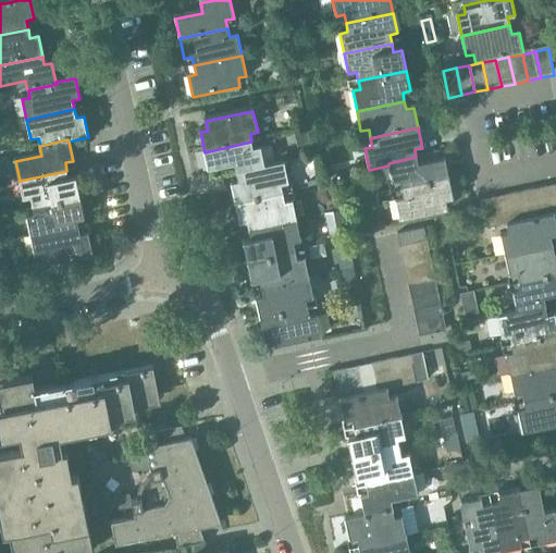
[(237,176),(238,176),(266,170),(266,168),(261,149),(254,150),(251,142),(205,152),(209,172),(235,167),(237,176)]
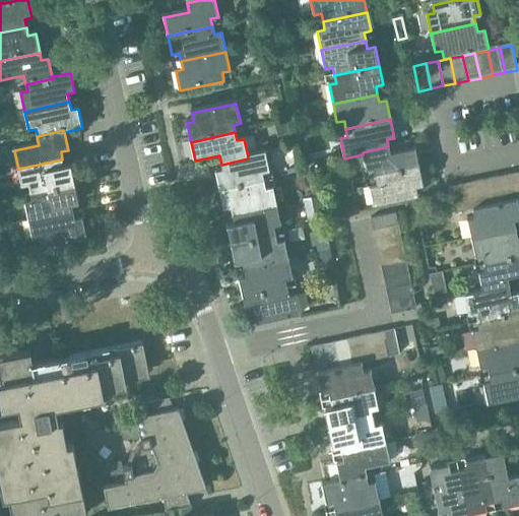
[(374,173),(376,180),(419,170),(415,150),(391,155),(389,146),(388,146),(363,152),(363,154),(367,174),(374,173)]
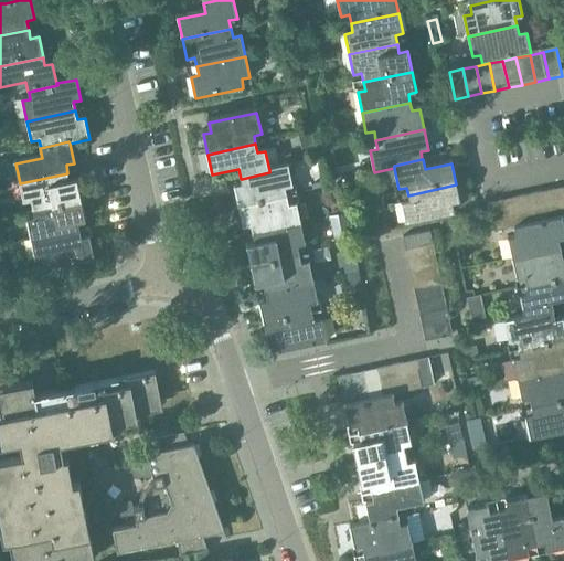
[(235,188),(240,209),(287,198),(286,189),(294,188),(289,167),(269,170),(269,172),(242,179),(243,187),(235,188)]
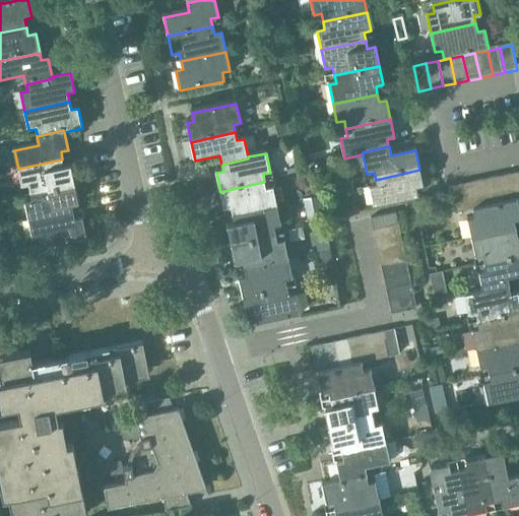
[(29,186),(30,194),(75,185),(71,166),(64,168),(62,159),(18,169),(21,188),(29,186)]
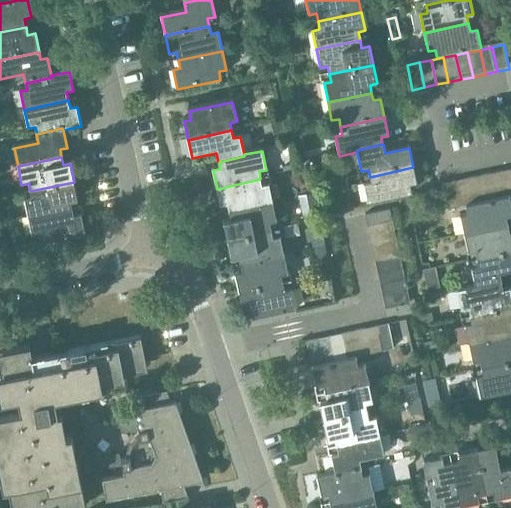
[(413,167),(370,177),(371,184),(364,185),(368,204),(412,195),(410,186),(417,185),(413,167)]
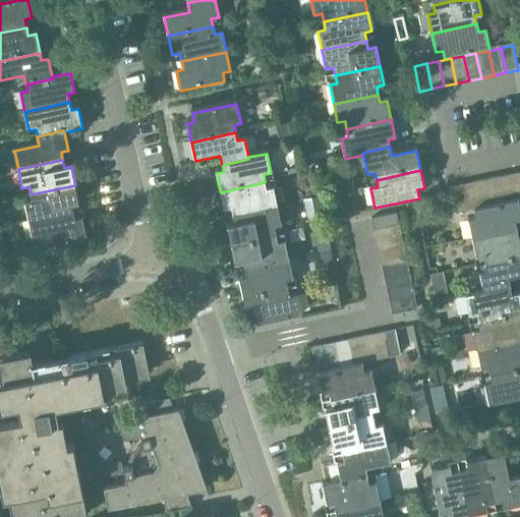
[(519,175),(510,177),(515,203),(519,200),(519,175)]
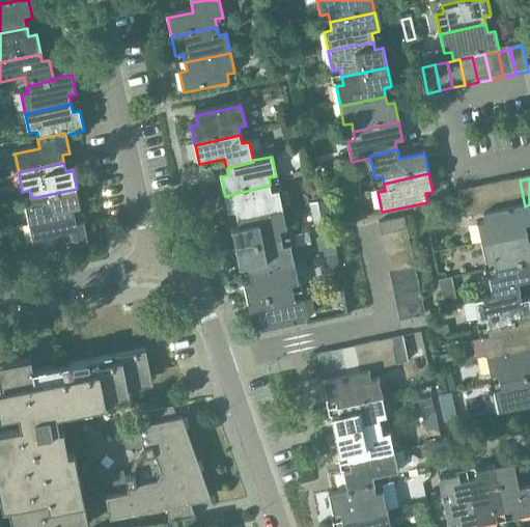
[(520,181),(507,184),(513,209),(525,206),(520,181)]
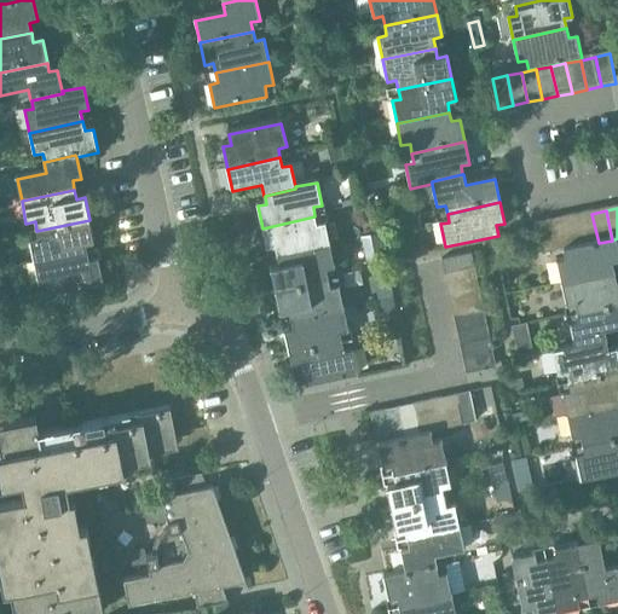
[(591,214),(578,216),(584,247),(599,243),(591,214)]
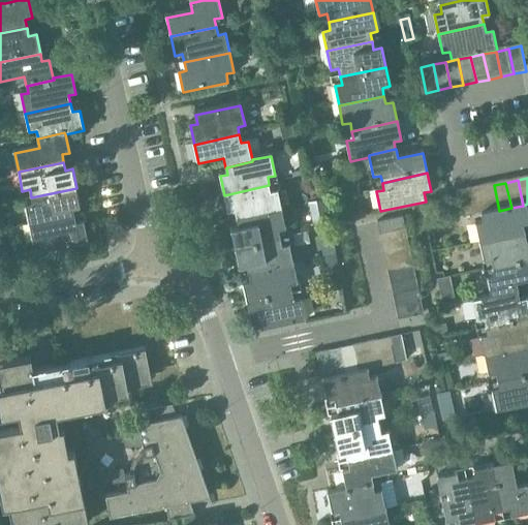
[(235,213),(237,221),(282,211),(278,192),(271,193),(269,185),(224,195),(228,214),(235,213)]
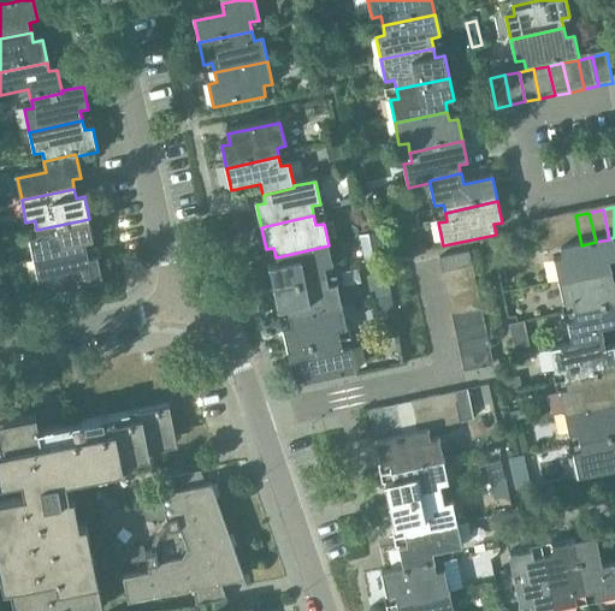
[(575,215),(561,219),(567,248),(581,245),(575,215)]
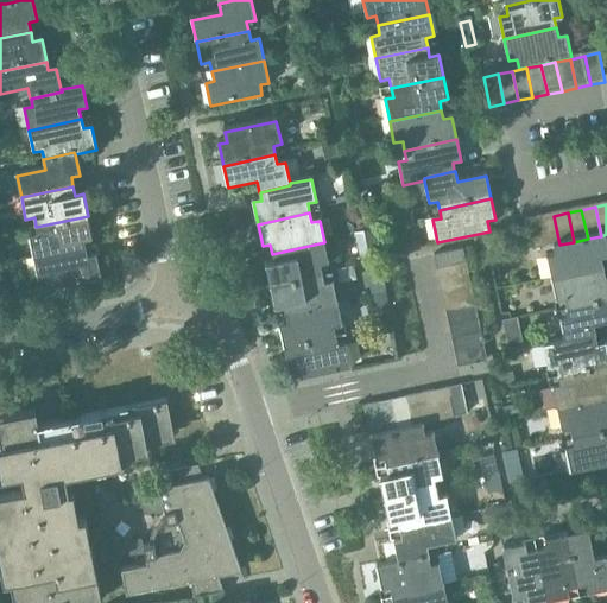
[(30,239),(35,260),(87,249),(84,240),(93,237),(88,216),(36,227),(38,236),(30,239)]
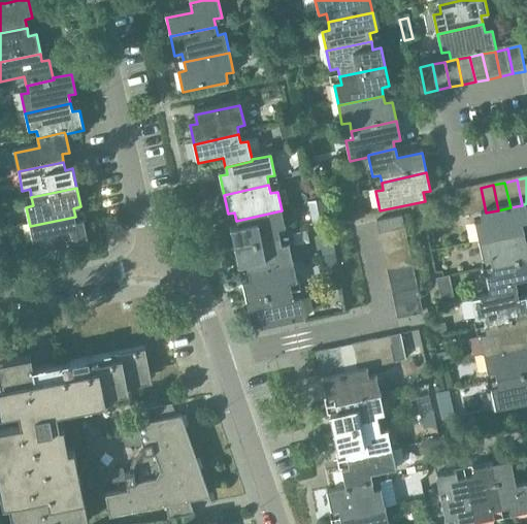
[(481,188),(468,190),(473,216),(486,213),(481,188)]
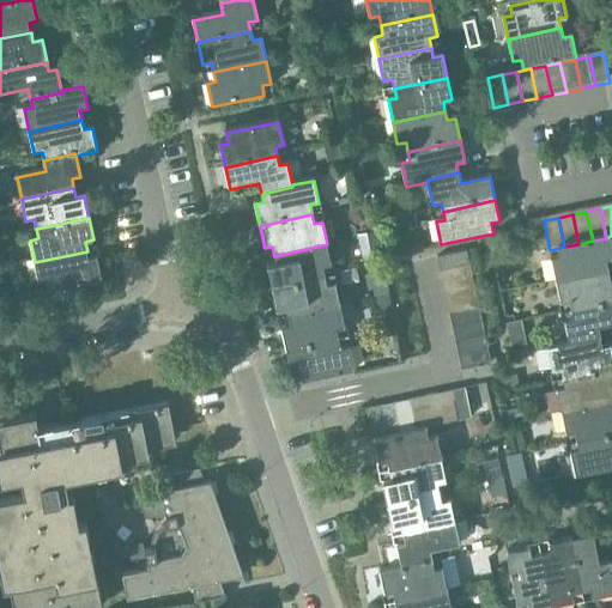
[(550,250),(544,220),(529,224),(535,253),(550,250)]
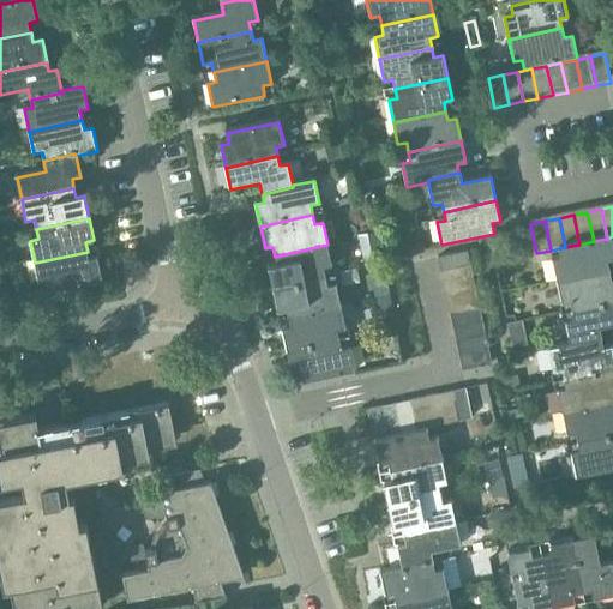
[(553,261),(558,283),(610,272),(608,263),(612,261),(612,237),(559,249),(562,259),(553,261)]
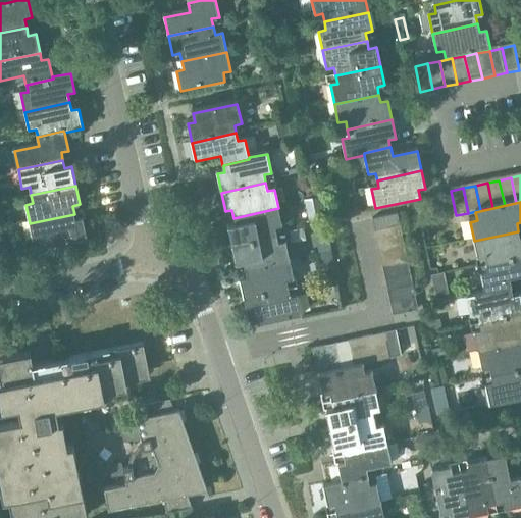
[(228,227),(232,246),(277,237),(275,228),(282,227),(278,208),(233,218),(236,226),(228,227)]
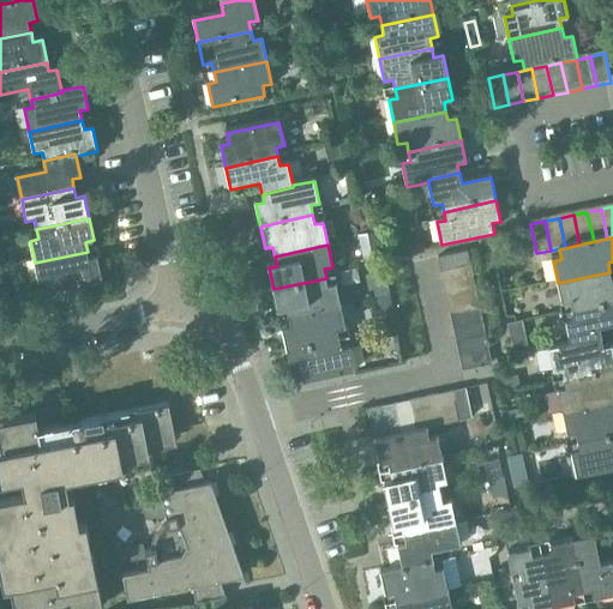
[(88,252),(35,263),(40,285),(48,283),(50,294),(102,283),(97,259),(89,261),(88,252)]
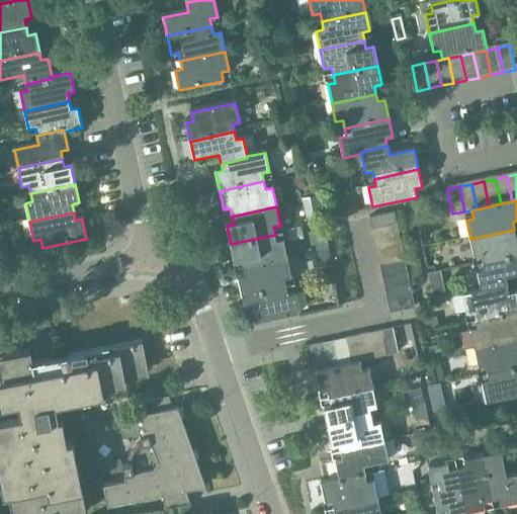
[(370,220),(372,232),(398,227),(395,215),(370,220)]
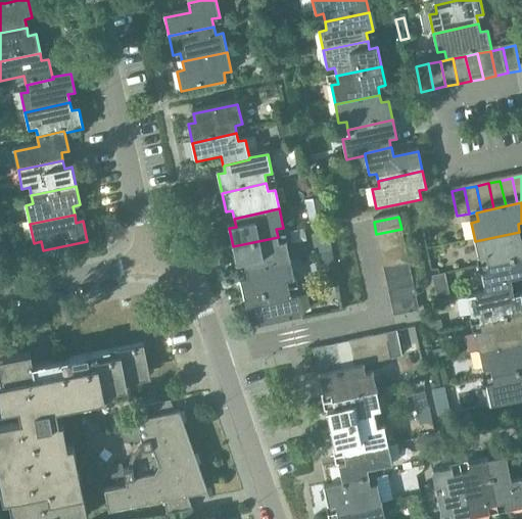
[(376,234),(379,246),(404,241),(401,229),(376,234)]
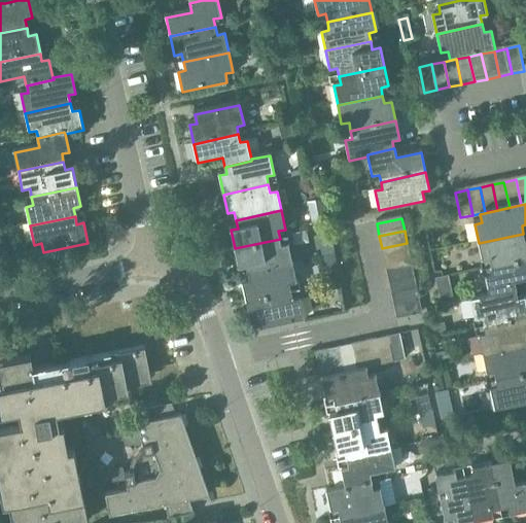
[(490,262),(491,269),(525,262),(525,242),(523,234),(479,243),(483,263),(490,262)]
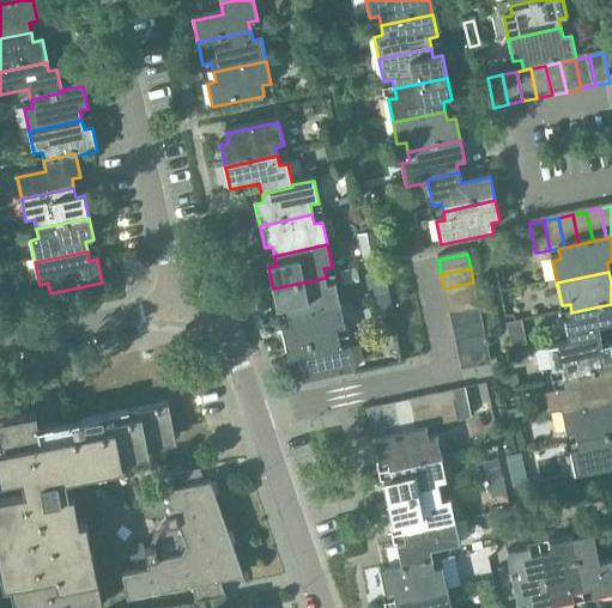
[(286,310),(289,318),(340,308),(335,285),(327,287),(326,278),(273,289),(278,311),(286,310)]
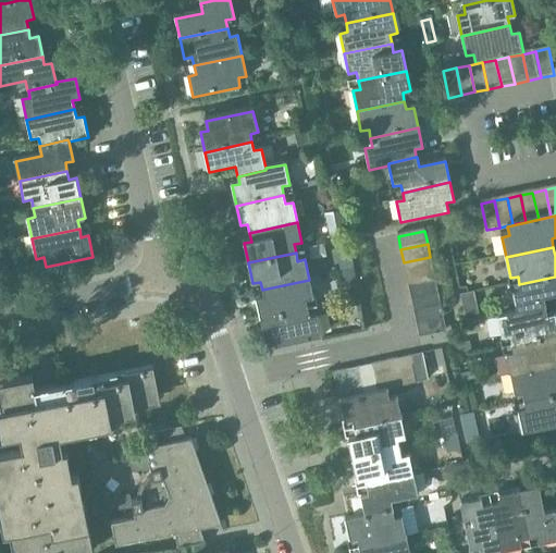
[(404,262),(406,275),(433,269),(430,257),(404,262)]
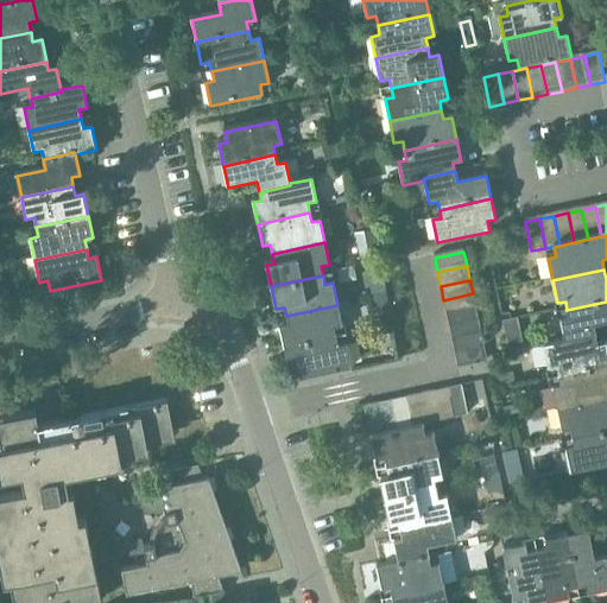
[(443,300),(447,313),(475,308),(473,293),(443,300)]
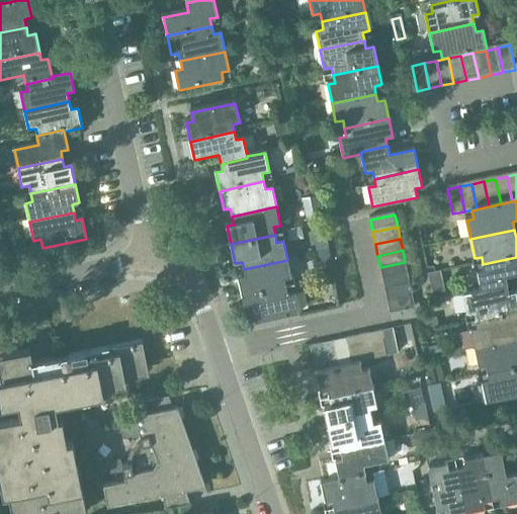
[(478,274),(482,291),(482,293),(508,288),(506,279),(516,276),(516,257),(483,264),(485,272),(478,274)]
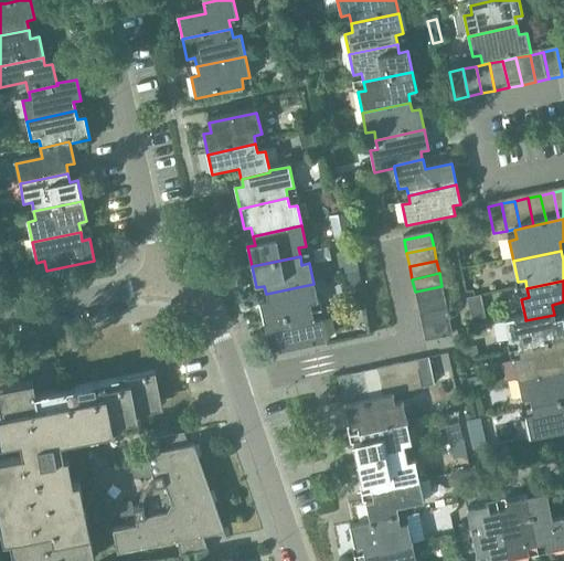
[(261,305),(265,325),(312,315),(310,306),(318,305),(314,284),(266,294),(267,303),(261,305)]
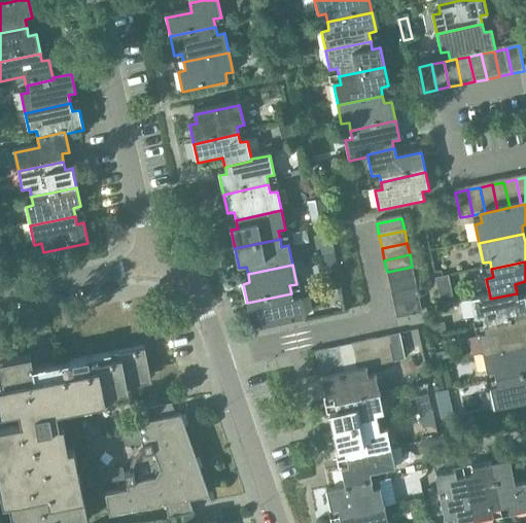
[(387,272),(389,284),(415,279),(412,267),(387,272)]
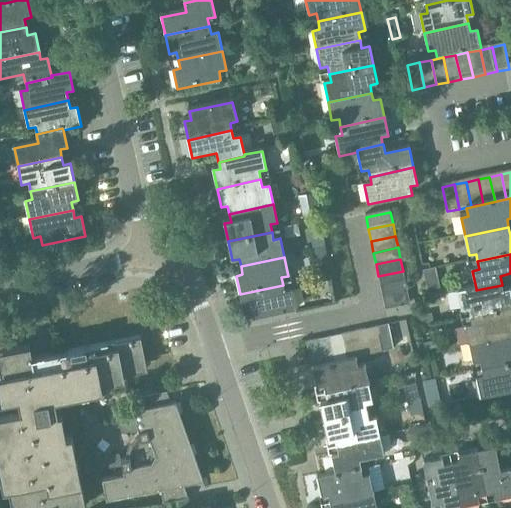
[(378,276),(381,288),(406,283),(403,271),(378,276)]
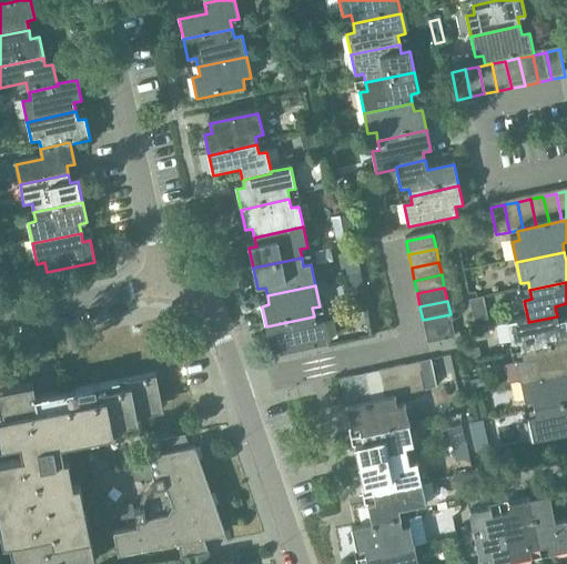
[(423,320),(426,333),(453,328),(451,314),(423,320)]
